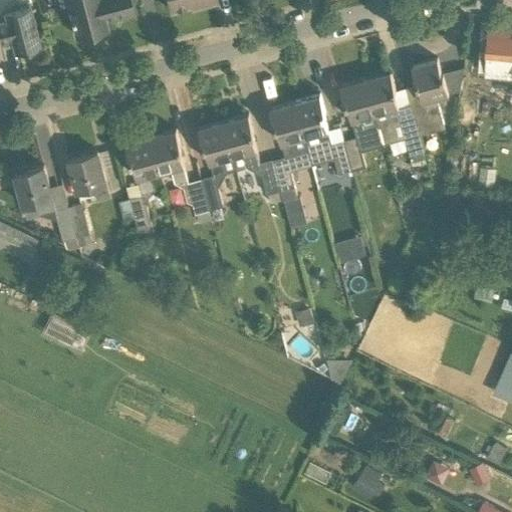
[(20,0),(10,0),(0,2),(0,46),(10,43),(12,52),(19,50),(19,53),(22,54),(30,52),(32,49),(31,47),(37,45),(27,7),(23,8),(20,0)]
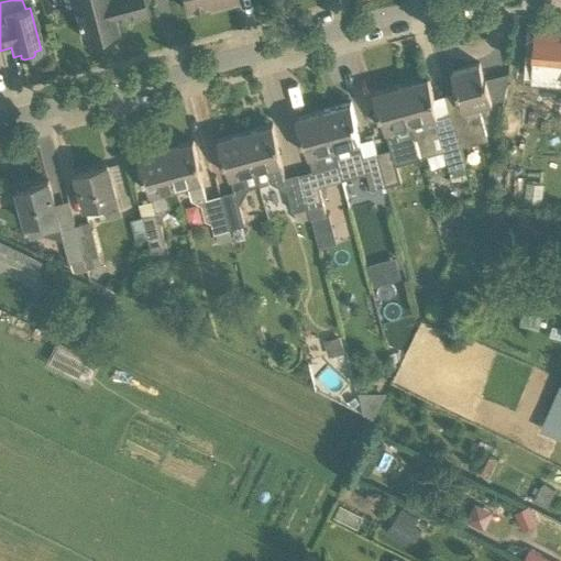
[(58,0),(62,12),(73,10),(77,28),(75,31),(78,32),(80,40),(92,36),(99,41),(103,34),(116,31),(113,22),(143,14),(141,7),(145,0),(58,0)]
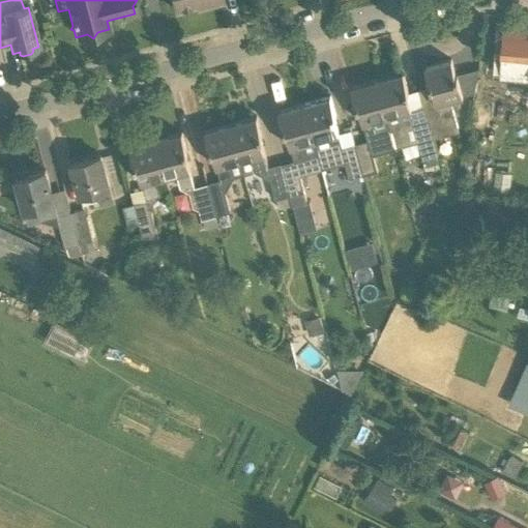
[(170,0),(174,11),(196,6),(195,4),(210,0),(170,0)]
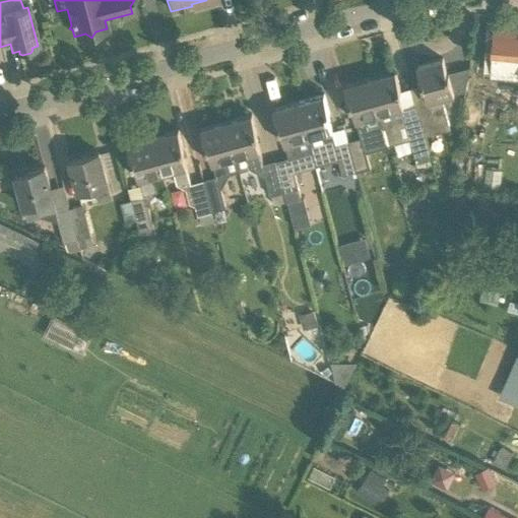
[(517,27),(508,27),(506,68),(505,80),(517,81),(517,27)]
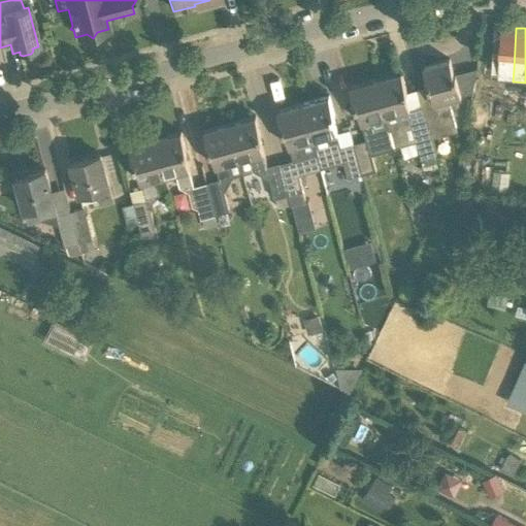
[(427,89),(416,92),(421,109),(425,123),(429,141),(456,134),(447,101),(460,98),(454,76),(452,76),(448,61),(422,69),(427,89)]
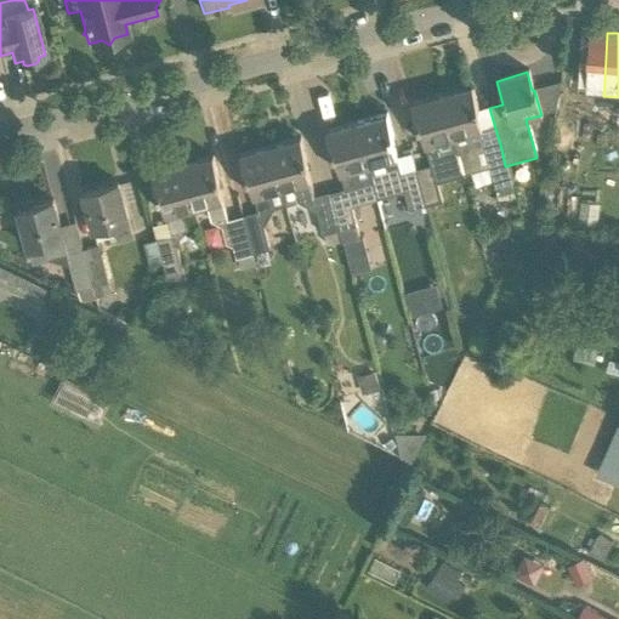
[(505,166),(500,145),(495,129),(481,132),(475,112),(477,112),(471,87),(441,96),(452,138),(463,179),(489,171),(494,191),(511,186),(505,166)]
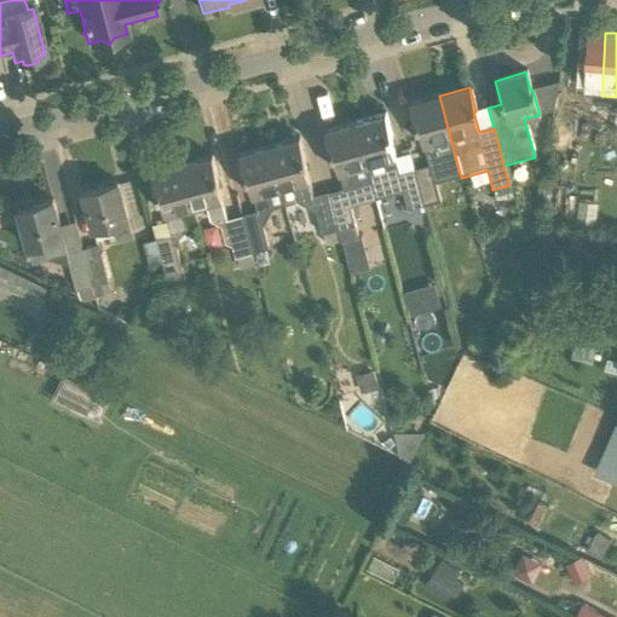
[(427,163),(443,159),(438,142),(450,138),(439,96),(408,104),(415,128),(416,127),(422,146),(427,163)]
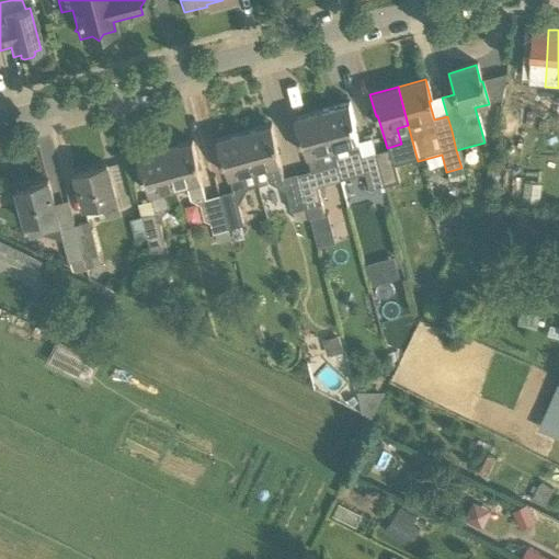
[(374,155),(361,158),(356,144),(352,126),(354,126),(349,104),(321,112),(331,150),(338,177),(339,182),(363,175),(368,193),(383,189),(376,160),(374,155)]
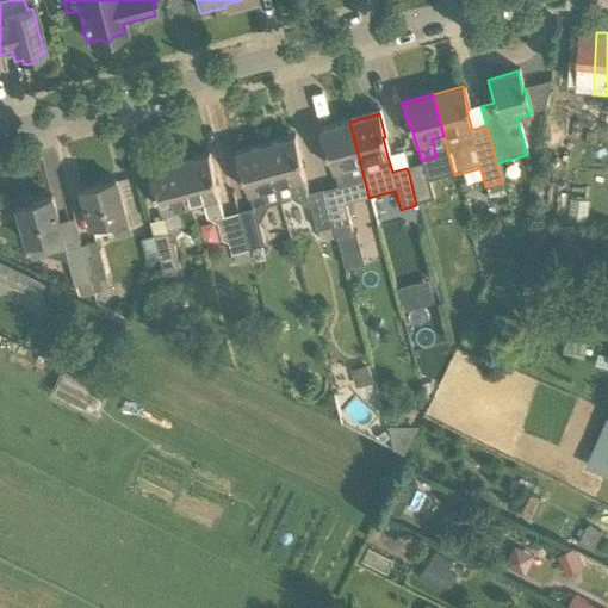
[(360,163),(349,122),(320,130),(326,153),(327,153),(337,188),(339,187),(340,193),(341,199),(367,192),(360,163)]
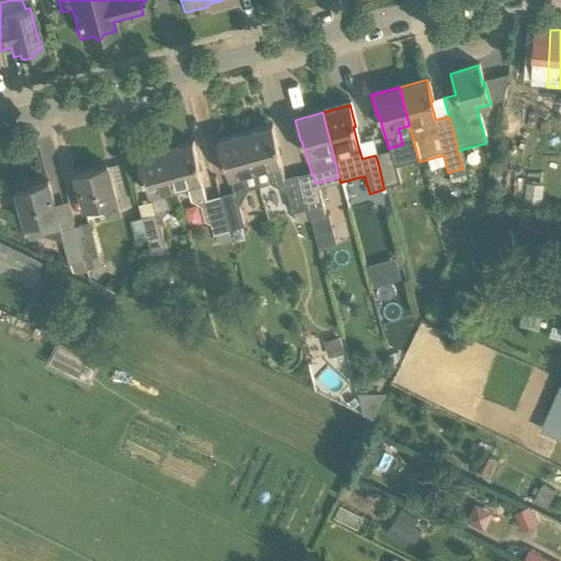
[(243,133),(259,188),(284,180),(279,165),(275,149),(277,147),(271,127),(243,133)]
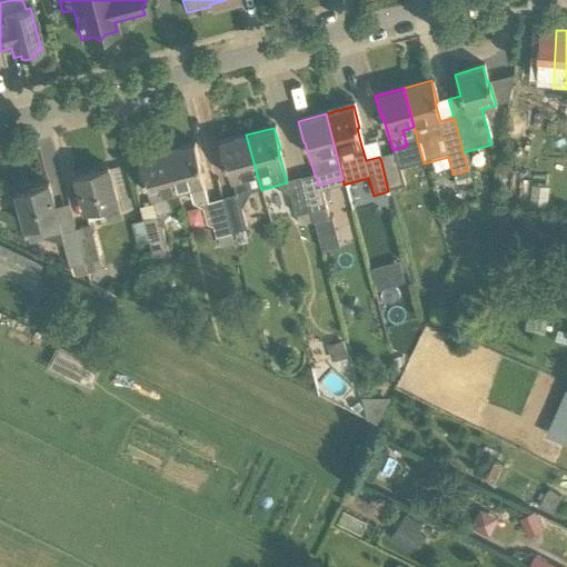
[(235,197),(261,190),(246,135),(218,142),(224,165),(226,163),(230,181),(235,197)]
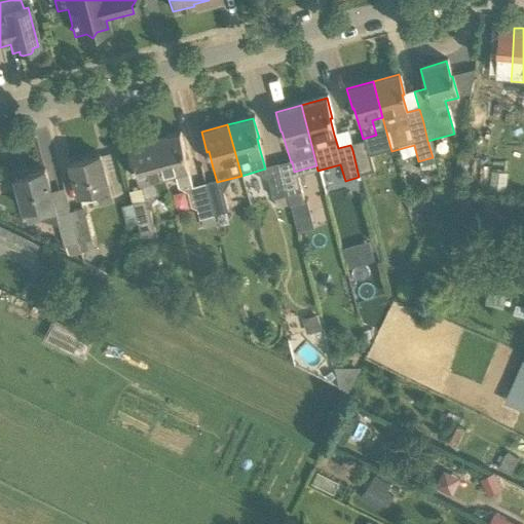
[(179,134),(153,141),(162,177),(174,174),(177,188),(191,185),(187,171),(183,154),(184,154),(179,134)]
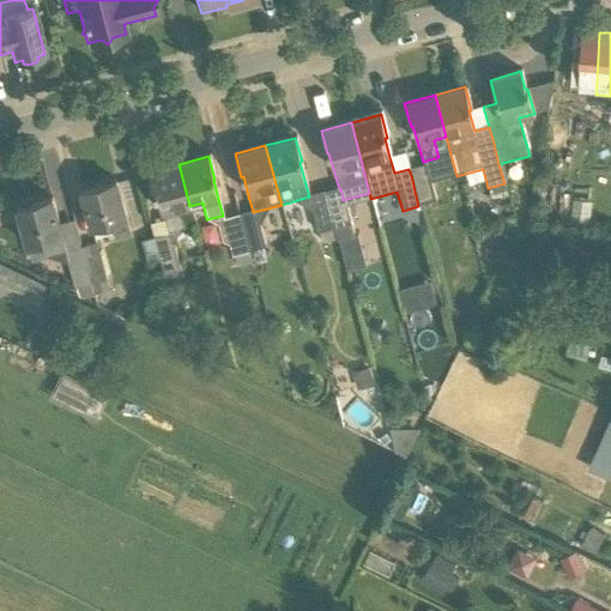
[(177,210),(189,206),(179,164),(149,173),(155,195),(157,195),(162,213),(167,230),(182,227),(177,210)]
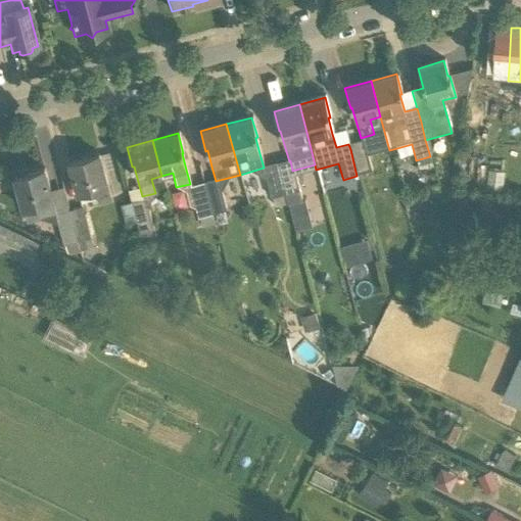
[(371,172),(364,145),(350,149),(357,176),(371,172)]
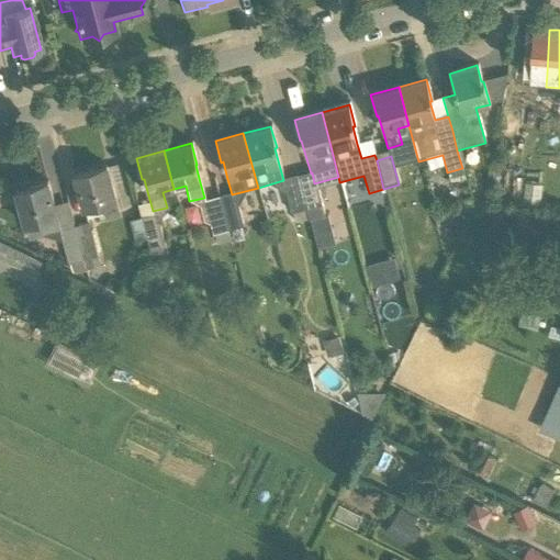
[(105,167),(74,175),(84,209),(100,204),(104,220),(119,215),(114,201),(115,201),(105,167)]
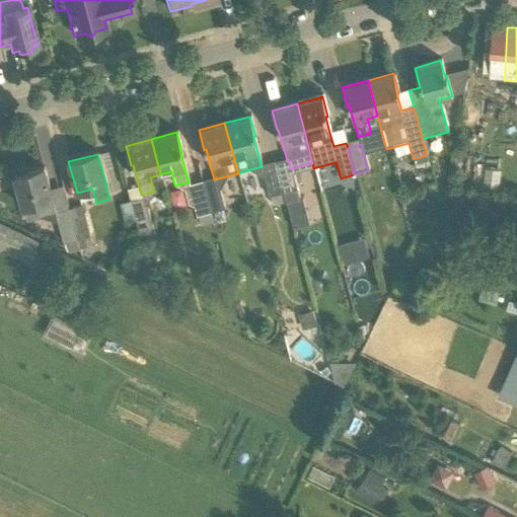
[(289,164),(275,167),(282,194),(285,204),(299,201),(290,169),(289,164)]
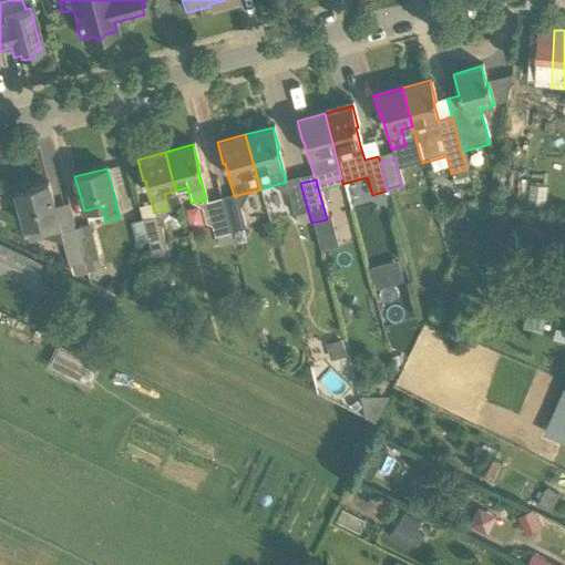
[(336,209),(348,206),(341,181),(329,184),(336,209)]
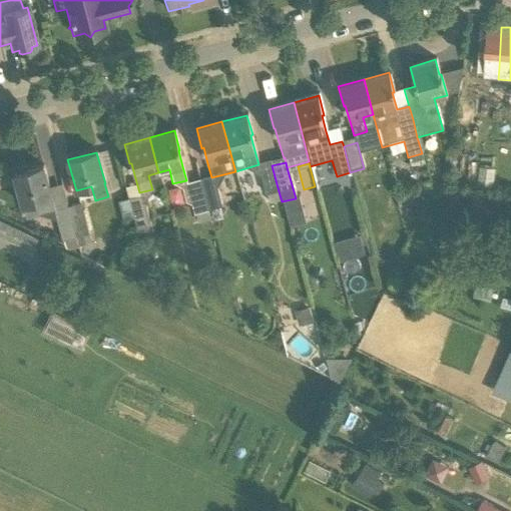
[(265,195),(266,195),(279,191),(272,165),(258,169),(265,195)]
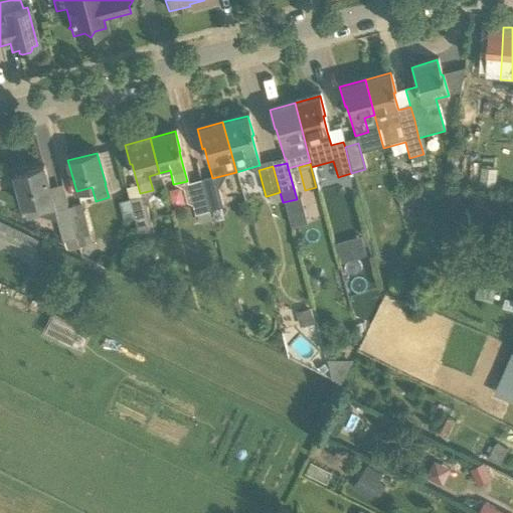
[(54,212),(51,198),(42,167),(13,175),(22,206),(26,219),(54,212)]
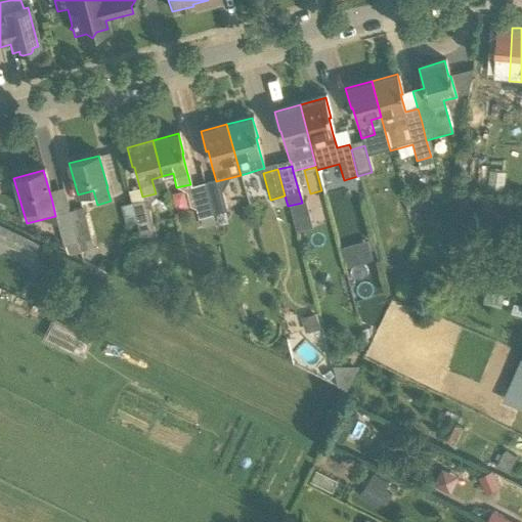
[(205,189),(212,216),(226,212),(219,185),(205,189)]
